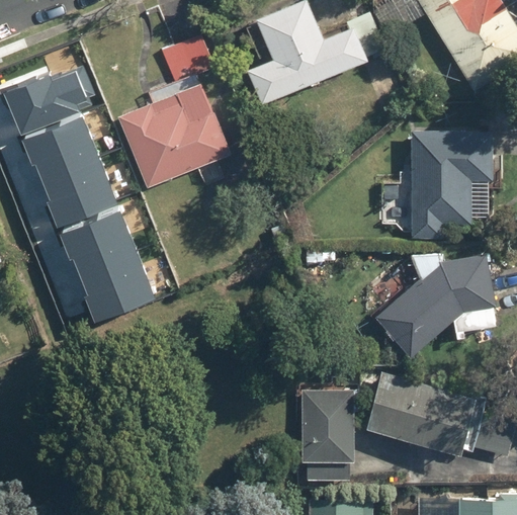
[(243,72),(257,106),(385,54),(369,14),(350,22),(352,26),(325,37),(309,0),(304,0),(256,19),(272,60),(243,72)]
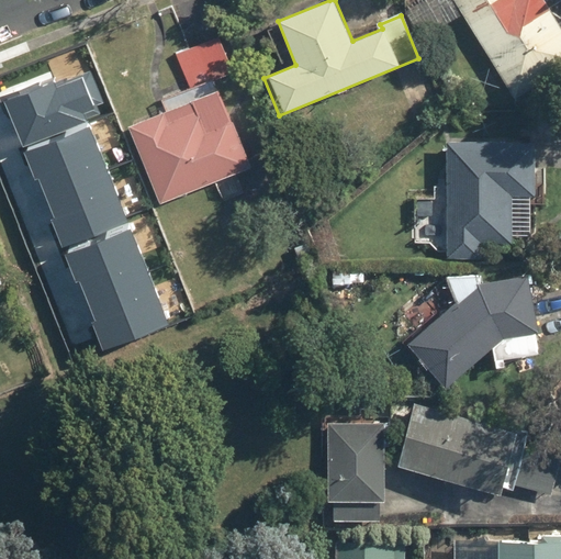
[(460,20),(448,0),(415,0),(407,6),(428,40),(460,20)]
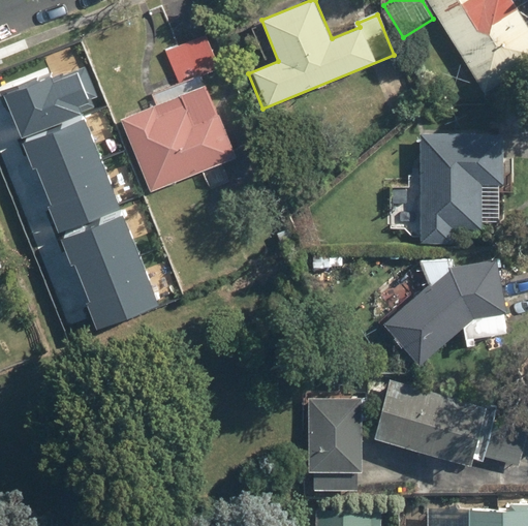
[(527,0),(427,0),(484,92),(527,64),(527,0)]
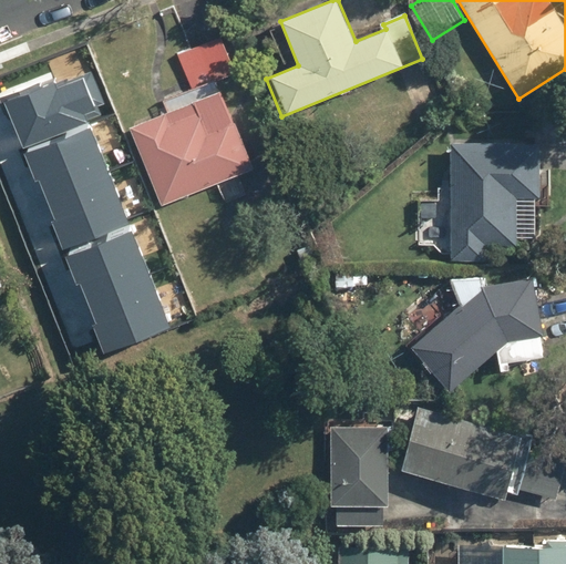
[(253,170),(219,81),(237,74),(223,38),(179,54),(193,89),(164,100),(167,110),(129,124),(160,205),(253,170)]
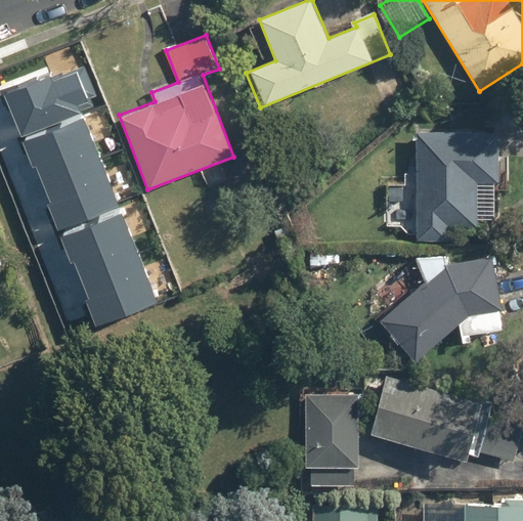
[(6,96),(22,137),(93,112),(90,103),(97,100),(86,68),(6,96)]
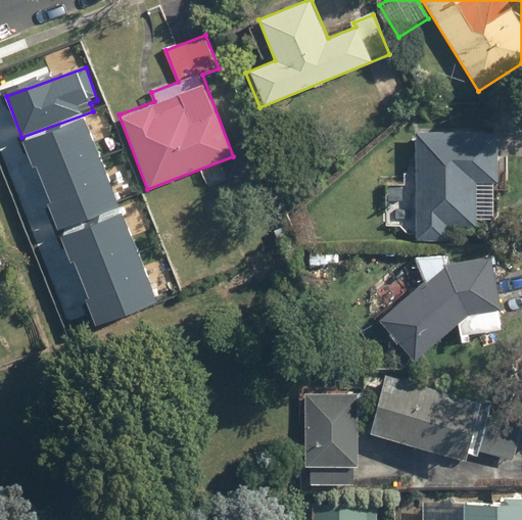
[(521,114),(512,113),(509,133),(521,135),(521,114)]
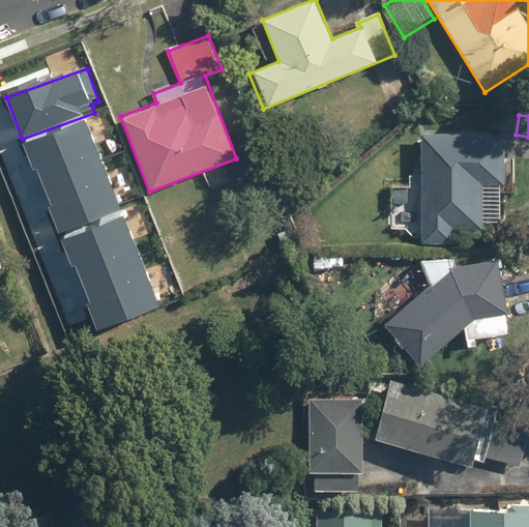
[(25,146),(60,234),(119,211),(84,123),(25,146)]
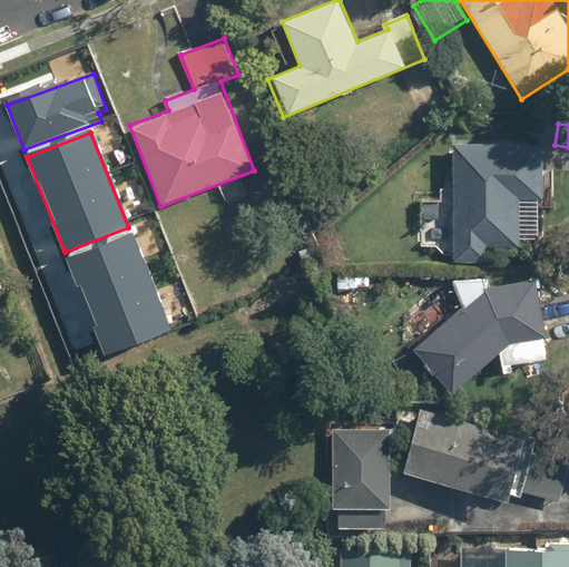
[(542,146),(457,145),(454,261),(486,262),(486,241),(517,241),(518,197),(542,197),(542,146)]
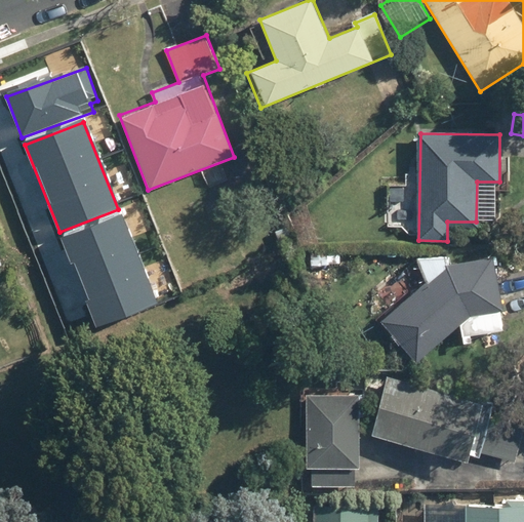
[(62,239),(96,326),(155,304),(120,216),(62,239)]
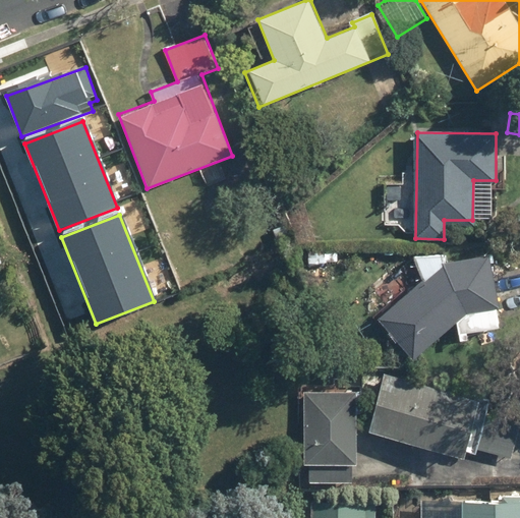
[(413,360),(456,325),(500,328),(497,306),(502,305),(493,255),(445,264),(444,255),(415,259),(417,287),(379,323),(413,360)]
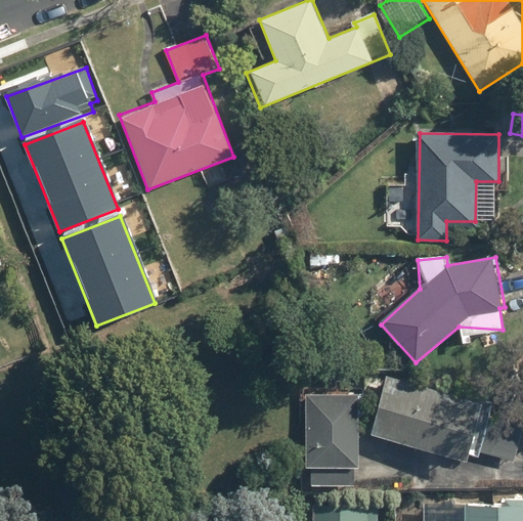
[(478,463),(480,453),(517,463),(522,439),(522,424),(489,416),(492,404),(382,377),(367,435),(478,463)]
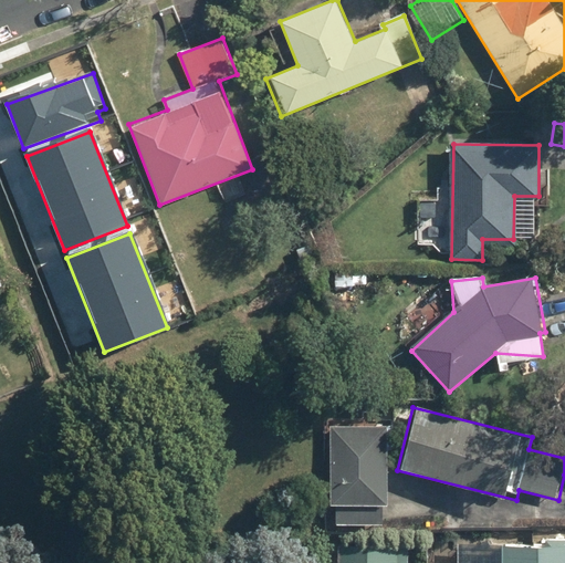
[(332,502),(336,502),(335,525),(383,528),(384,504),(389,504),(393,428),(335,426),(332,502)]
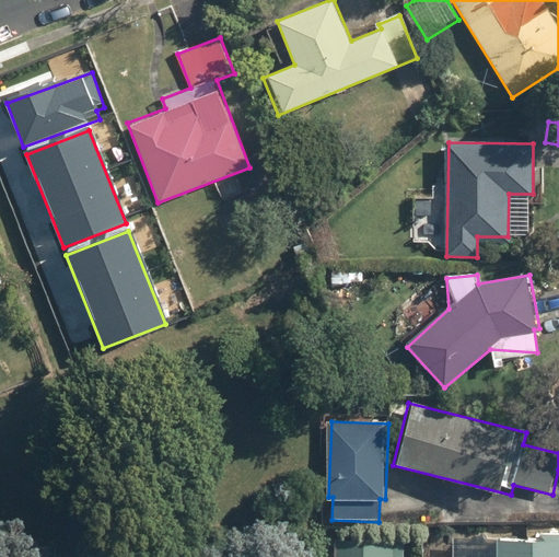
[(405,556),(406,541),(335,538),(334,556),(405,556)]
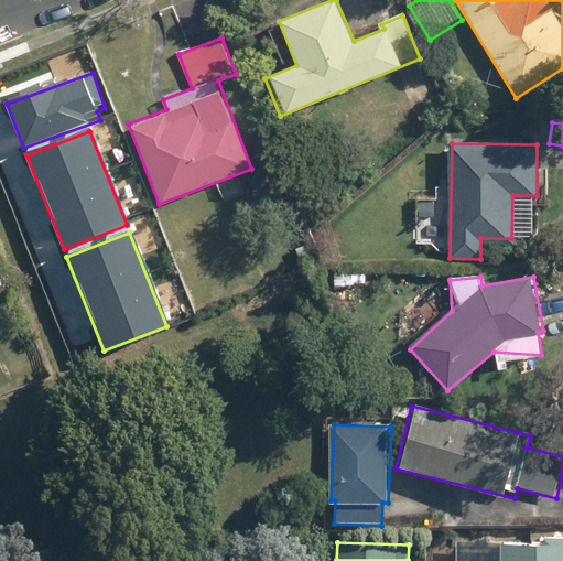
[(562,543),(500,542),(499,560),(562,560),(562,543)]
